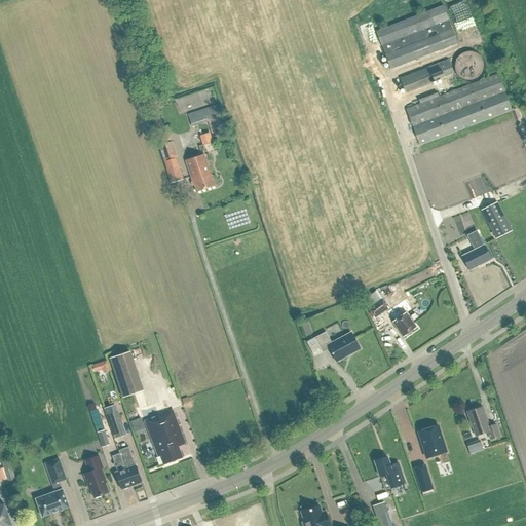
[(389,70),(456,43),(442,6),(375,33),(389,70)]
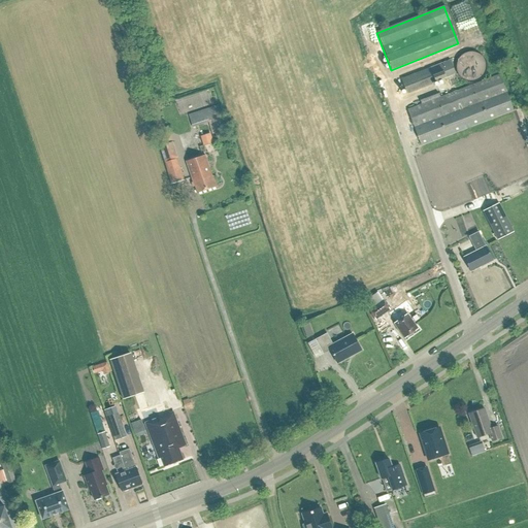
[(465,81),(466,81),(469,83),(471,83),(473,83),(476,81),(479,80),(481,79),(483,77),(484,75),(485,73),(486,71),(487,69),(487,66),(487,64),(486,62),(485,60),(484,58),(482,56),(480,54),(477,53),(475,52),(473,52),(471,51),(468,52),(466,52),(464,53),(462,54),(460,56),(458,58),(457,60),(456,62),(456,64),(455,67),(456,69),(456,71),(457,73),(458,75),(459,77),(461,78),(463,80),(465,81)]
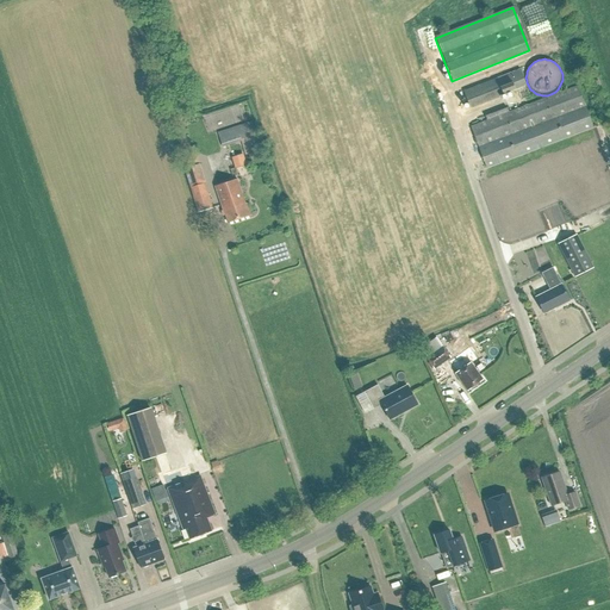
[(471,107),(526,86),(518,69),(465,92),(471,107)]
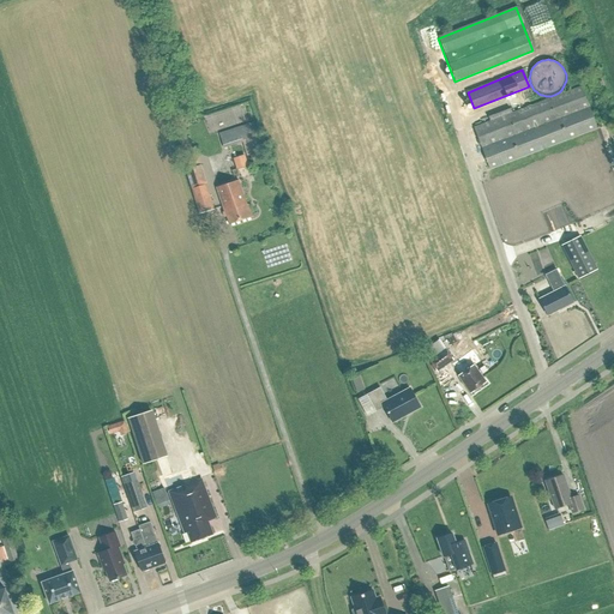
[(512,113),(489,121),(475,127),(491,169),(597,127),(582,85),(545,100),(530,106),(512,113)]
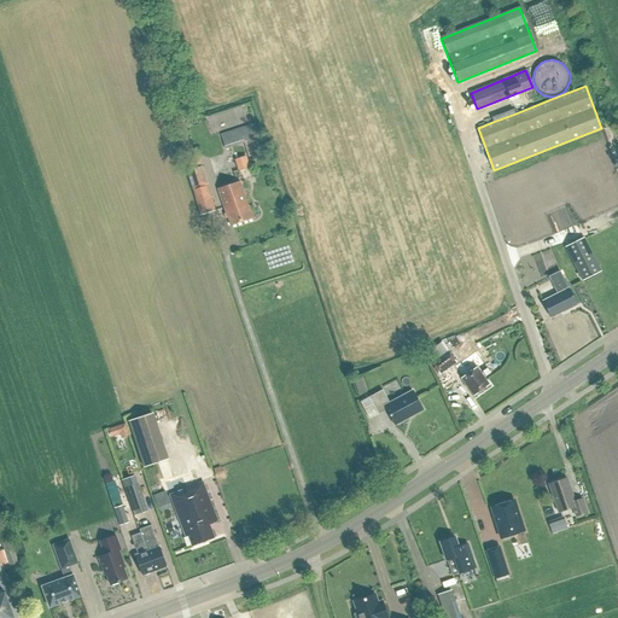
[(546,95),(544,95),(532,99),(534,106),(548,100),(546,95)]
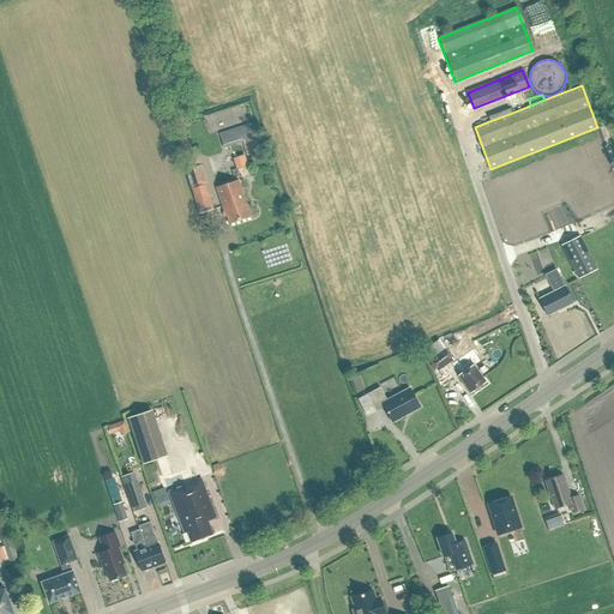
[(489,121),(512,113),(510,108),(488,116),(489,121)]
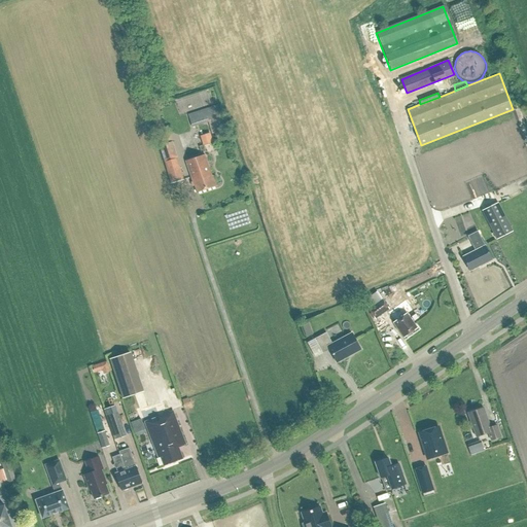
[(188,114),(192,128),(209,123),(208,119),(220,115),(217,105),(188,114)]
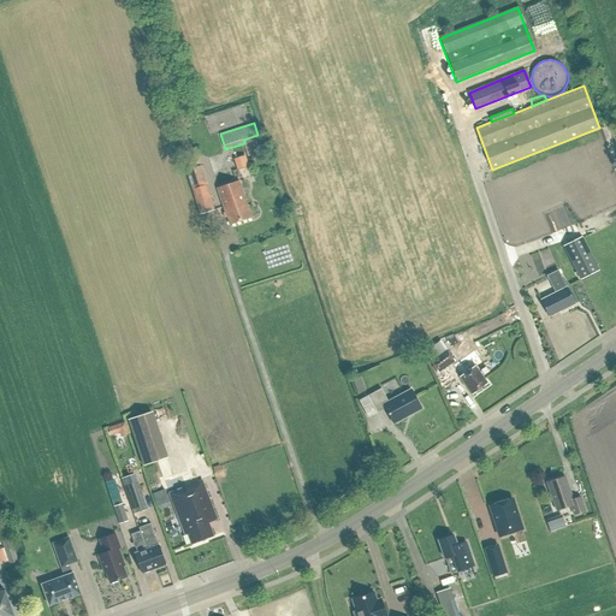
[(201,164),(195,147),(183,150),(189,169),(201,164)]
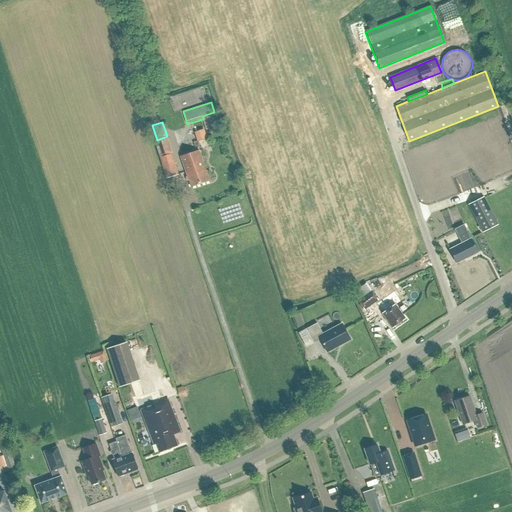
[(204,126),(206,136),(216,134),(214,123),(204,126)]
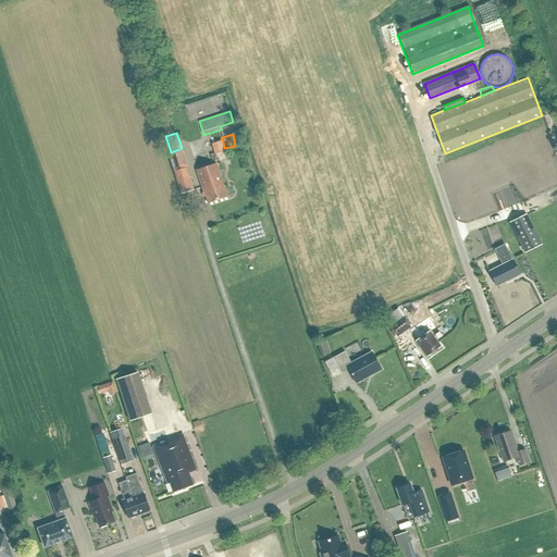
[(168,155),(181,195),(195,189),(182,149),(168,155)]
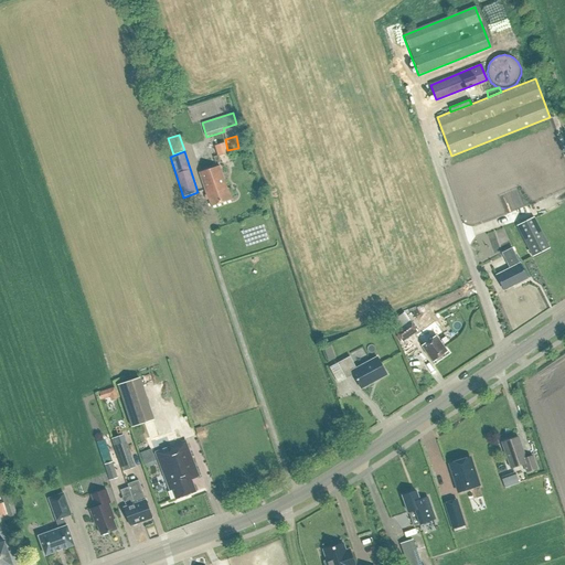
[(211,206),(232,200),(228,188),(226,189),(220,166),(199,172),(206,195),(208,195),(211,206)]
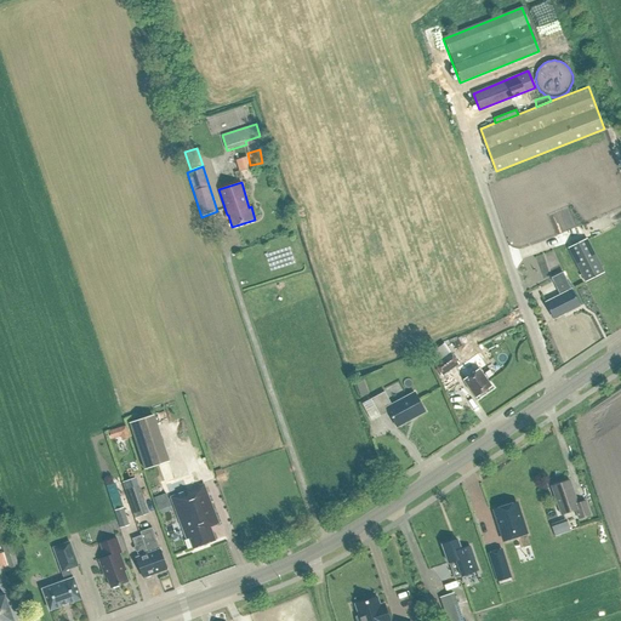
[(547,199),(551,208),(558,205),(554,195),(547,199)]
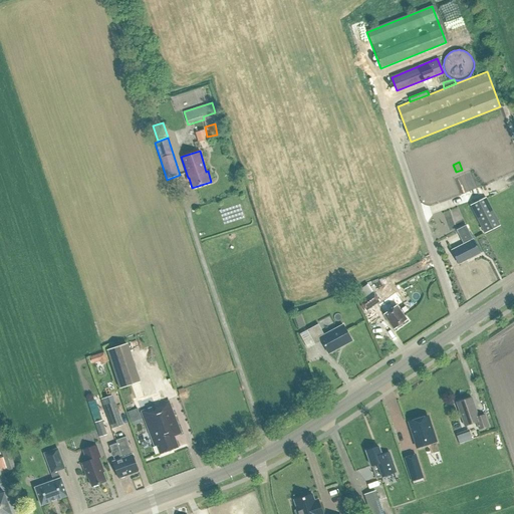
[(429,199),(434,197),(429,186),(424,188),(429,199)]
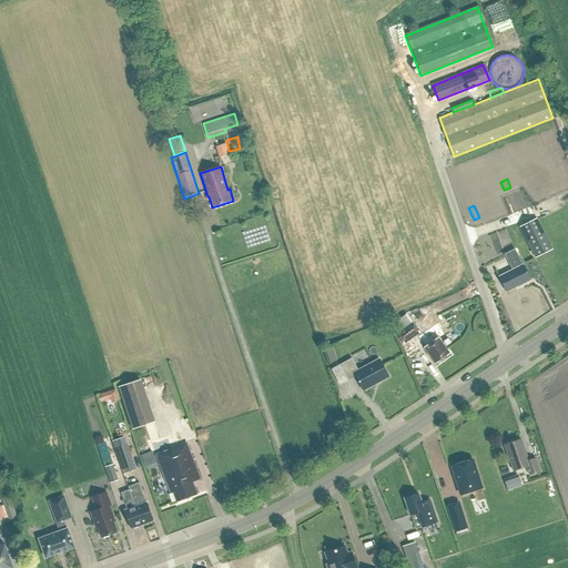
[(537,219),(520,227),(519,229),(535,260),(554,251),(537,219)]
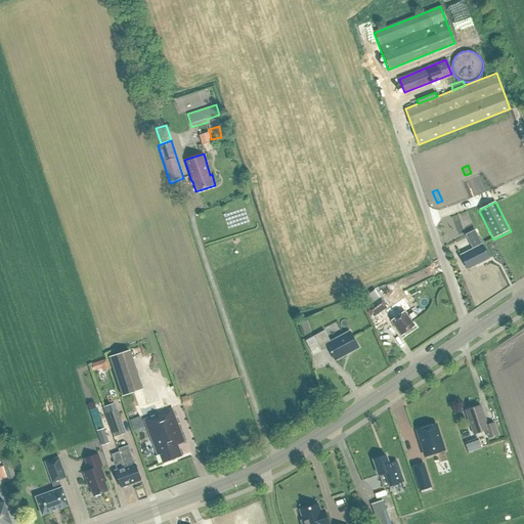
[(467,269),(489,258),(482,245),(475,229),(465,234),(473,249),(461,255),(467,269)]
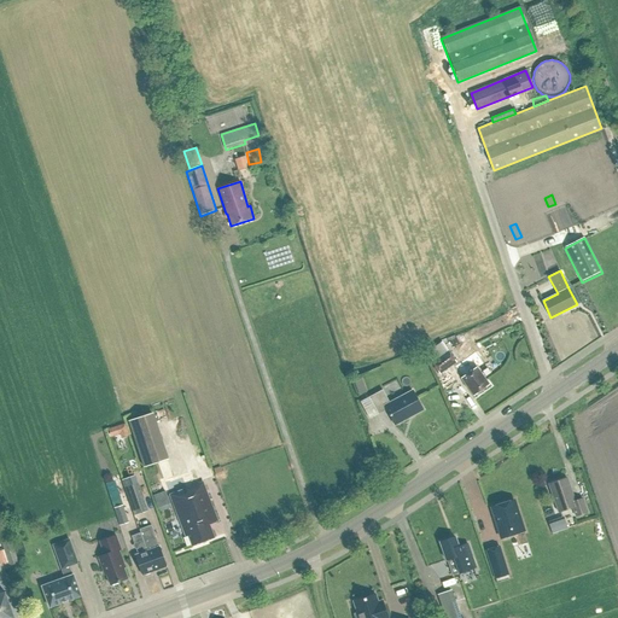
[(448,350),(443,354),(431,362),(441,374),(456,362),(448,350)]
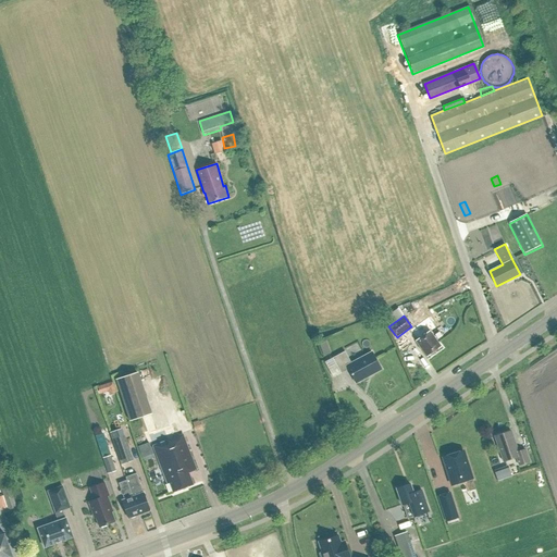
[(426,356),(441,347),(430,331),(428,332),(421,322),(410,330),(418,339),(416,341),(426,356)]
